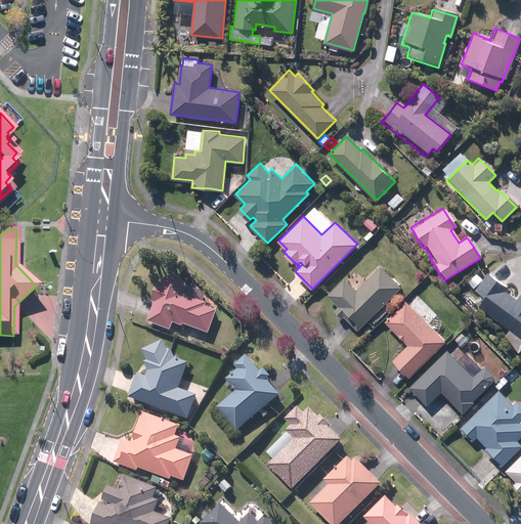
[(350,321),(357,330),(401,287),(381,266),(356,291),(344,278),(328,295),(339,305),(335,309),(342,316),(343,314),(350,321)]
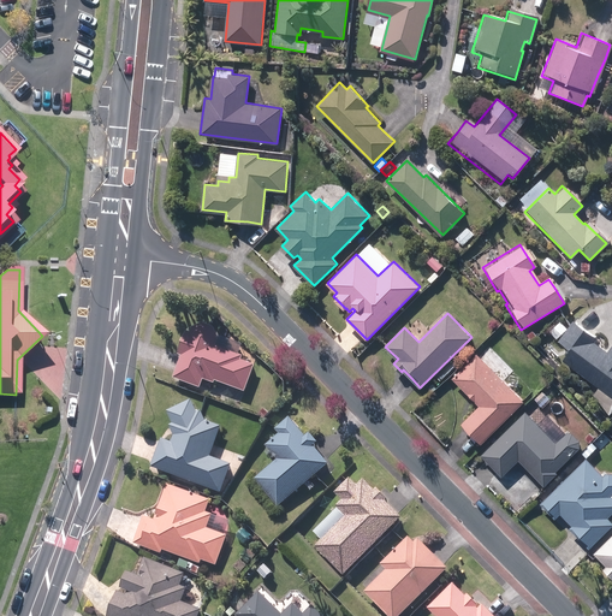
[(553,342),(568,351),(559,363),(611,401),(611,398),(611,344),(610,343),(602,353),(589,343),(593,338),(578,327),(569,321),(553,342)]
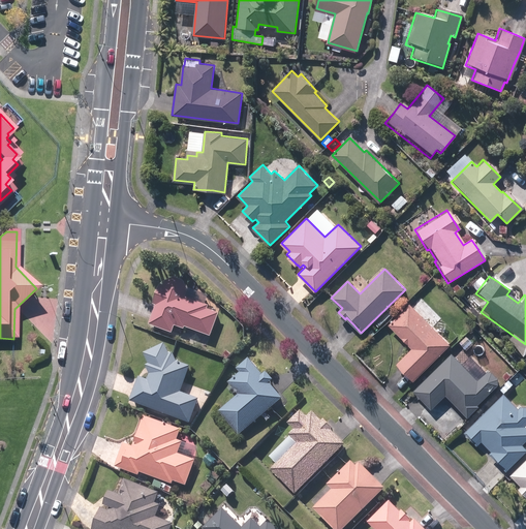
[(185,325),(210,336),(219,313),(208,308),(209,305),(185,296),(188,289),(183,280),(175,277),(164,281),(162,285),(161,284),(153,304),(156,305),(152,315),(149,324),(171,333),(174,325),(183,330),(185,325)]
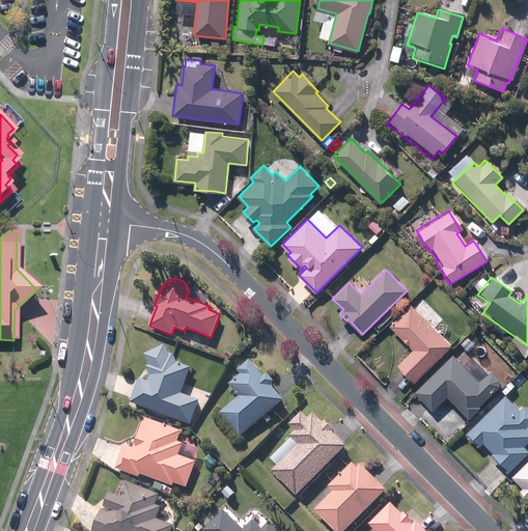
[(410,351),(394,367),(404,374),(412,384),(446,347),(447,346),(407,307),(386,328),(410,351)]
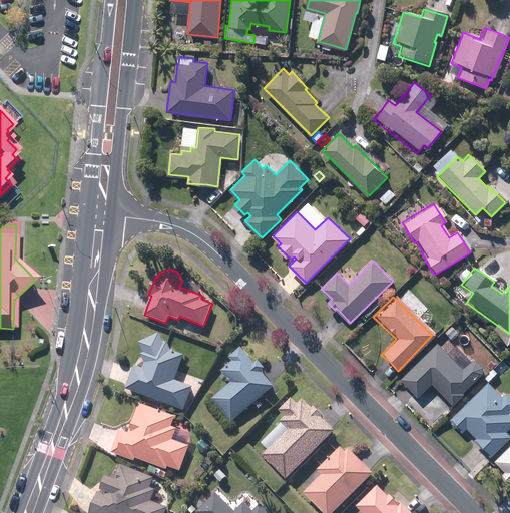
[(125,388),(183,410),(192,387),(174,380),(184,355),(170,350),(166,342),(164,343),(159,333),(139,342),(144,353),(141,354),(144,362),(142,368),(134,365),(128,381),(125,388)]
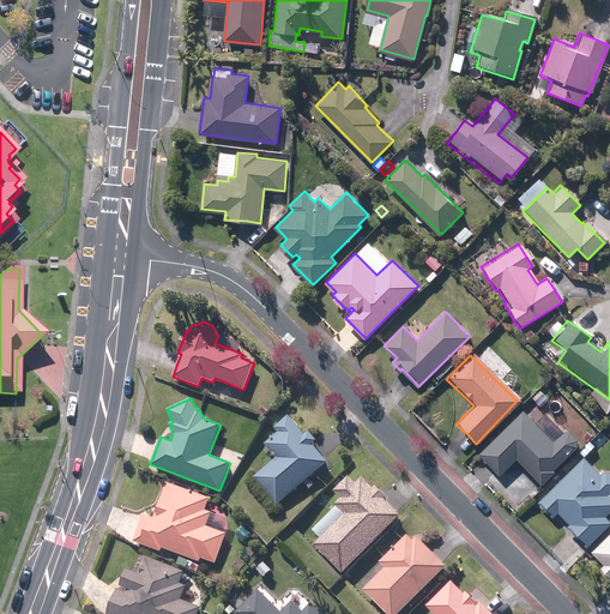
[(538,431),(538,432),(519,413),(476,455),(488,467),(497,476),(513,461),(538,485),(566,458),(574,450),(574,439),(566,433),(559,434),(550,443),(538,431)]
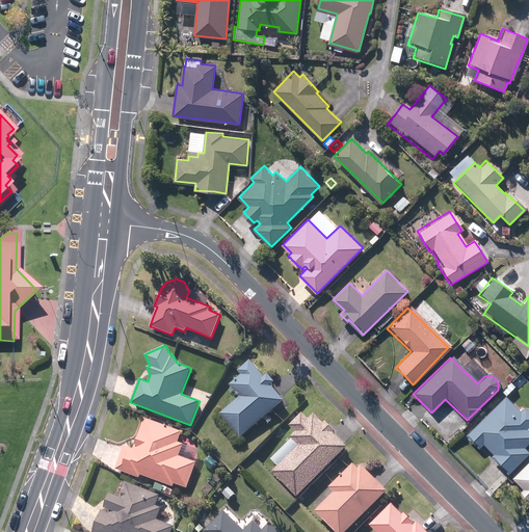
[(219,414),(239,437),(284,400),(275,391),(270,383),(274,381),(267,373),(264,377),(250,360),(238,370),(242,374),(230,383),(240,396),(219,414)]
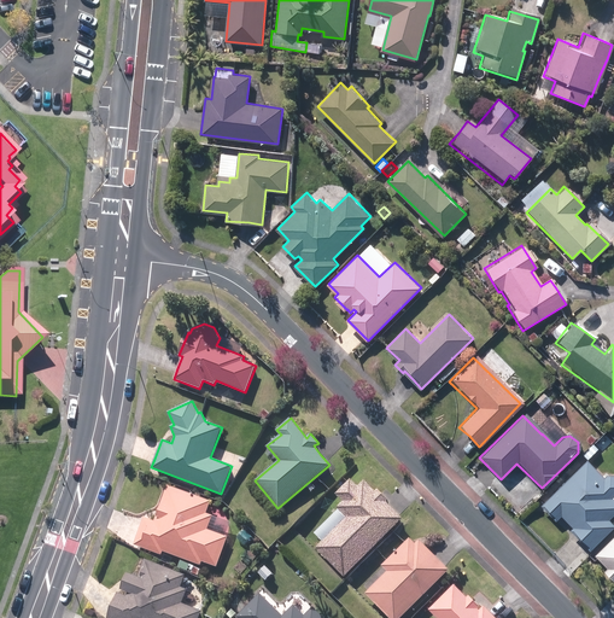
[(555,522),(559,518),(569,530),(568,530),(579,541),(588,551),(613,528),(606,520),(613,513),(613,502),(610,499),(613,495),(613,477),(610,474),(601,477),(585,462),(539,505),(555,522)]
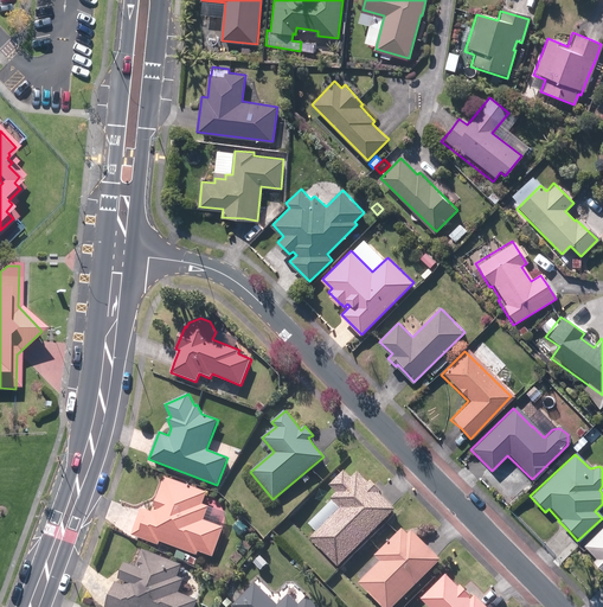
[(309,538),(337,567),(395,509),(384,498),(379,492),(382,491),(371,480),(369,484),(358,472),(352,478),(344,471),(331,484),(338,492),(332,498),(341,508),(309,538)]
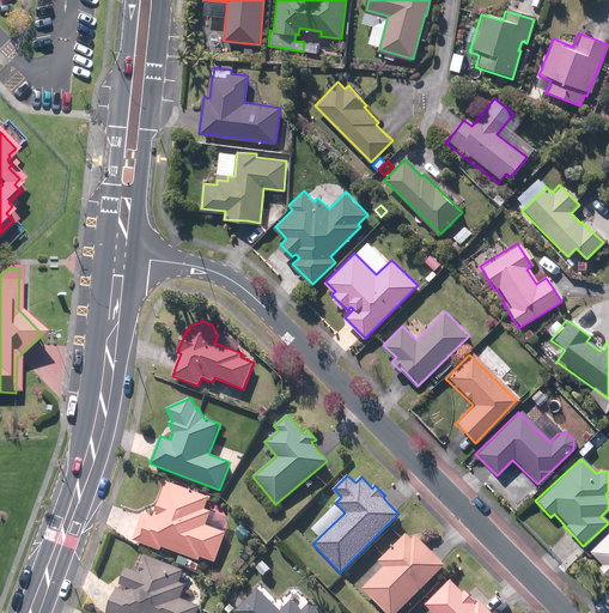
[(200,556),(214,562),(225,533),(205,525),(211,511),(203,509),(208,498),(166,481),(152,517),(144,514),(138,529),(133,539),(159,550),(160,546),(199,560),(200,556)]
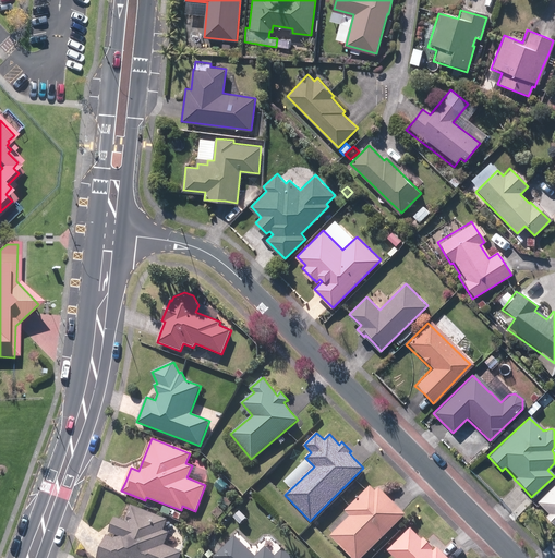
[(191,474),(195,481),(202,481),(205,474),(202,468),(194,468),(191,474)]
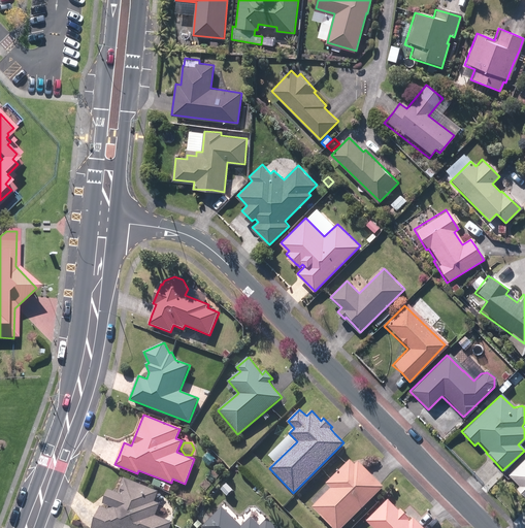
[(201,460),(208,465),(214,458),(208,453),(201,460)]
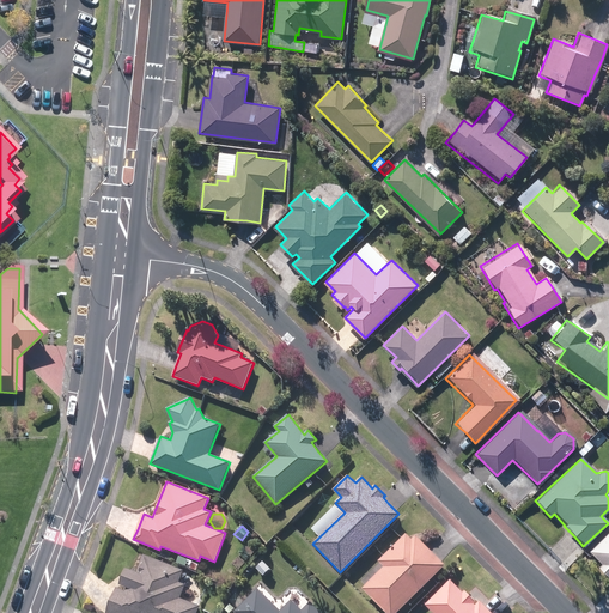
[(608,529),(586,553),(608,575),(608,529)]
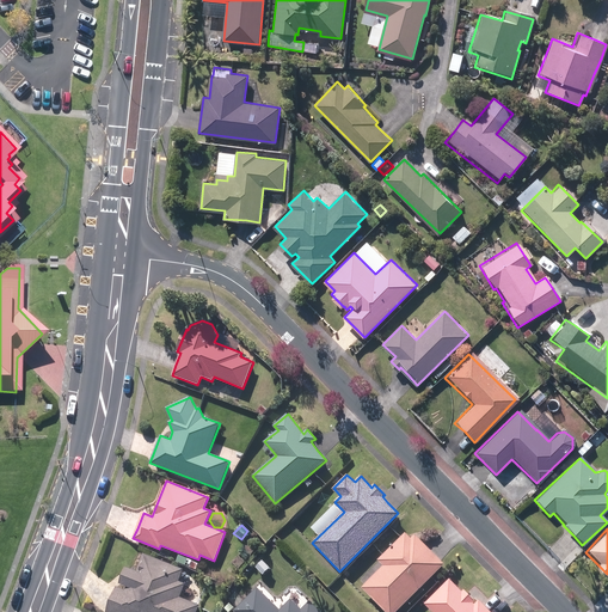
[(361,588),(385,611),(394,611),(444,564),(431,551),(415,534),(411,539),(405,533),(379,560),(385,565),(361,588)]
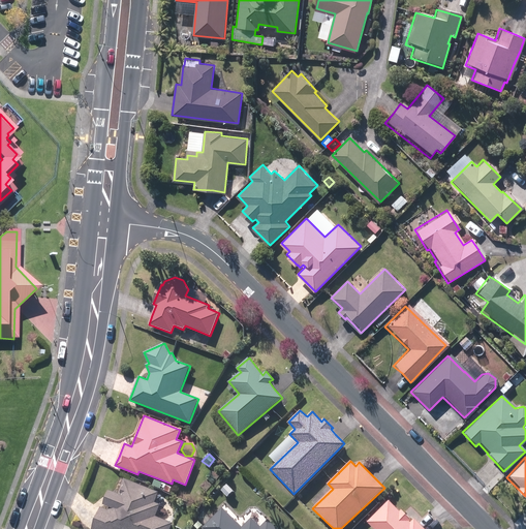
[(169,528),(173,523),(155,517),(160,504),(154,502),(158,492),(124,478),(118,494),(110,491),(104,504),(111,506),(109,510),(100,508),(95,522),(92,528),(169,528)]
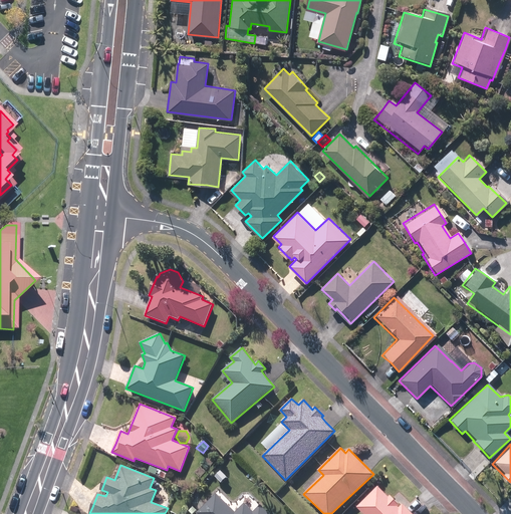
[(215,477),(221,483),(226,477),(220,471),(215,477)]
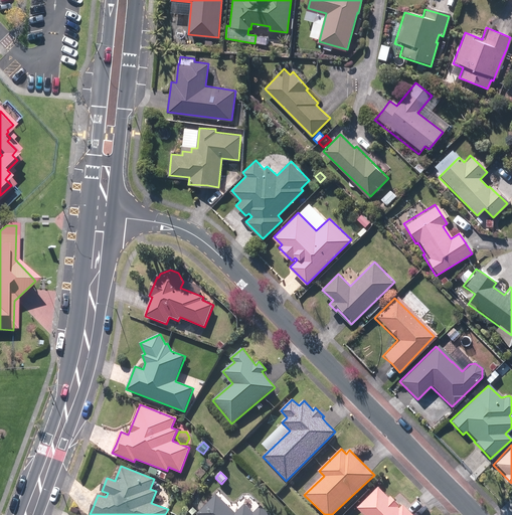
[(406,514),(399,507),(396,510),(394,508),(396,506),(388,497),(385,499),(375,489),(354,509),(360,514),(406,514)]
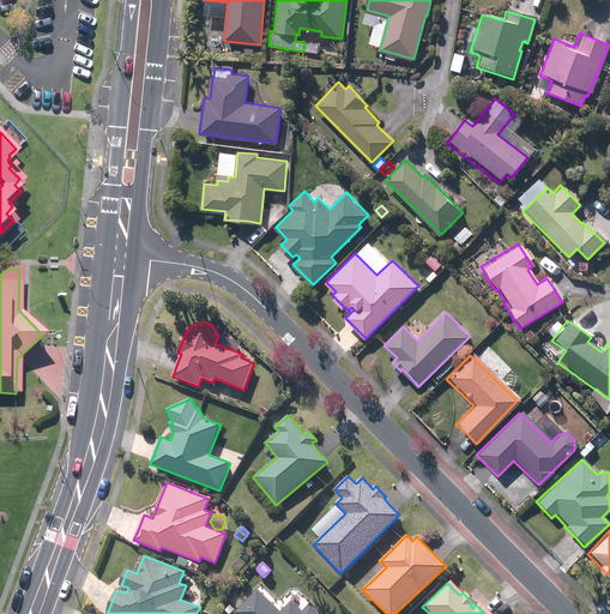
[(235,613),(320,613),(310,605),(302,613),(293,602),(281,613),(258,590),(235,613)]
